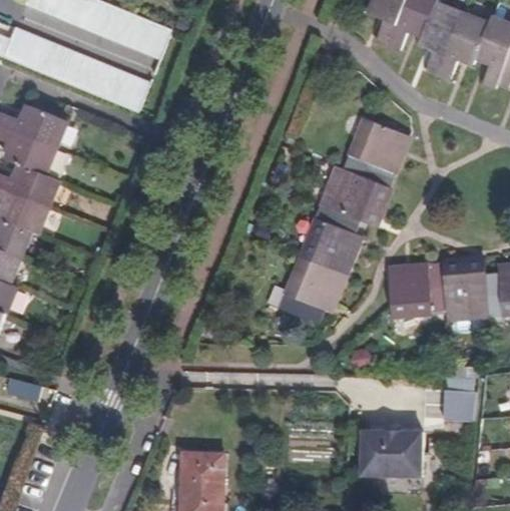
[(170,29),(100,0),(26,0),(26,2),(159,56),(170,29)]
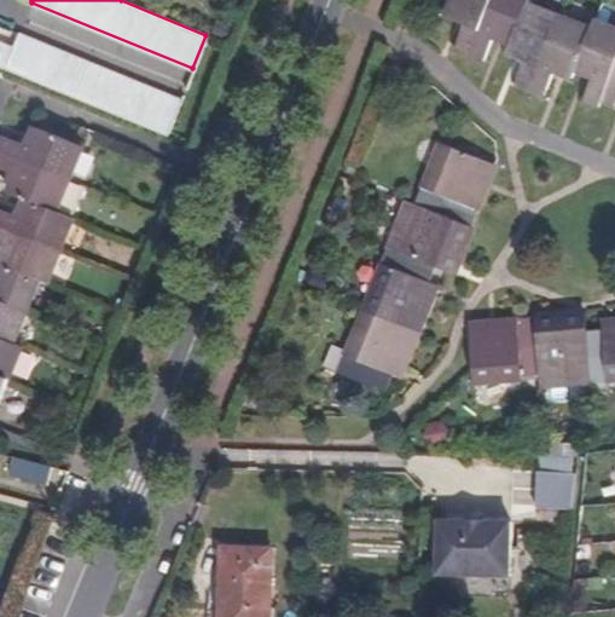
[(465,52),(486,0),(451,0),(445,17),(463,23),(454,47),(465,52)]
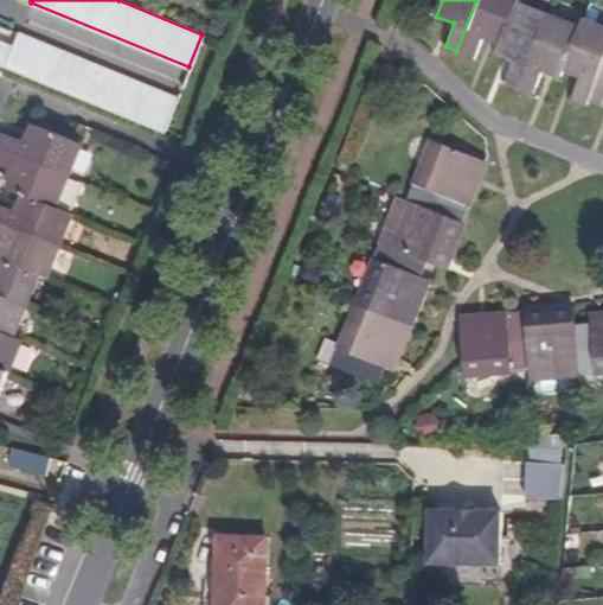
[(499,42),(515,2),(517,0),(476,0),(456,51),(472,57),(482,33),(499,42)]
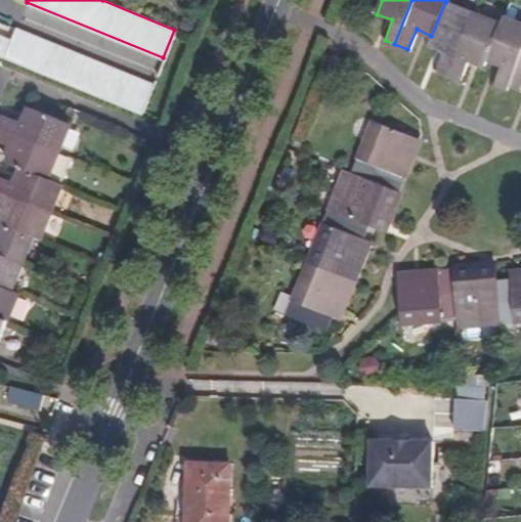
[(449,72),(472,12),(445,2),(431,36),(427,42),(444,48),(436,67),(449,72)]
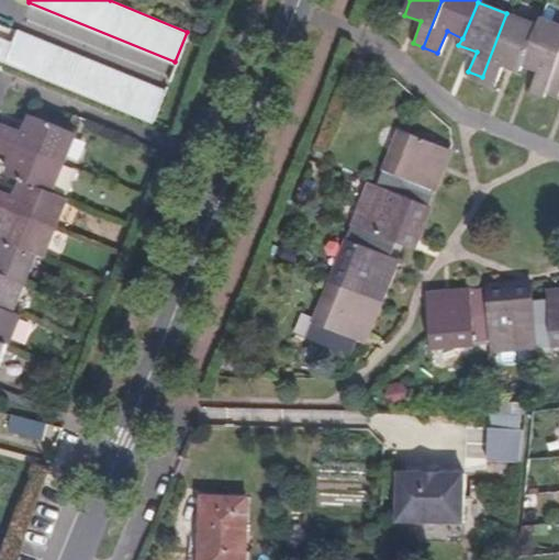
[(522,62),(537,25),(506,13),(482,77),(496,82),(505,64),(520,69),(522,62)]
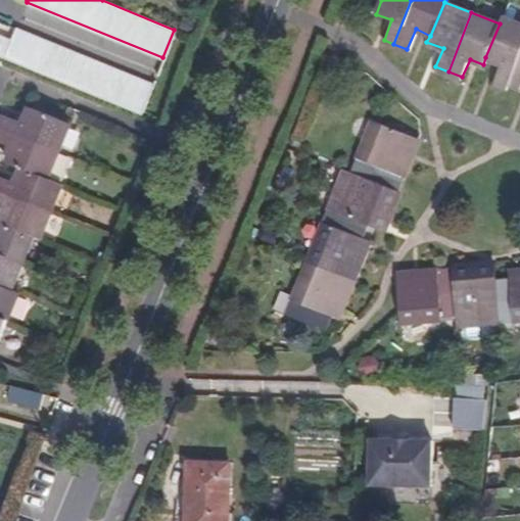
[(507,83),(519,49),(519,25),(501,17),(500,24),(485,57),(500,63),(491,83),(505,89),(507,83)]
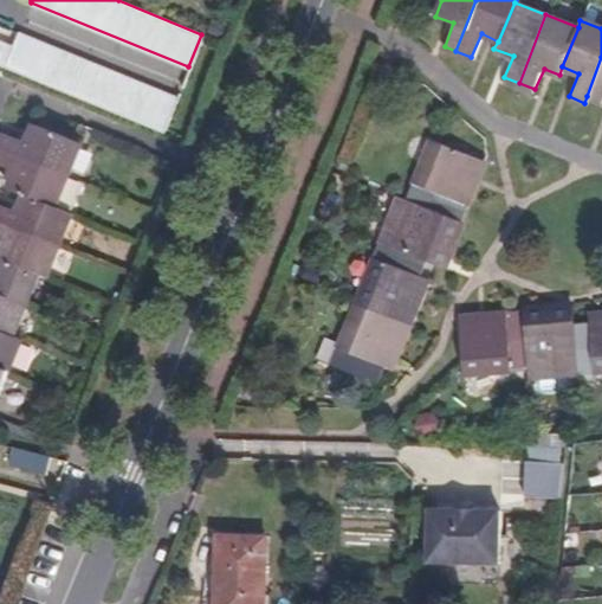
[(13,45),(5,66),(162,130),(175,97),(18,33),(13,45)]
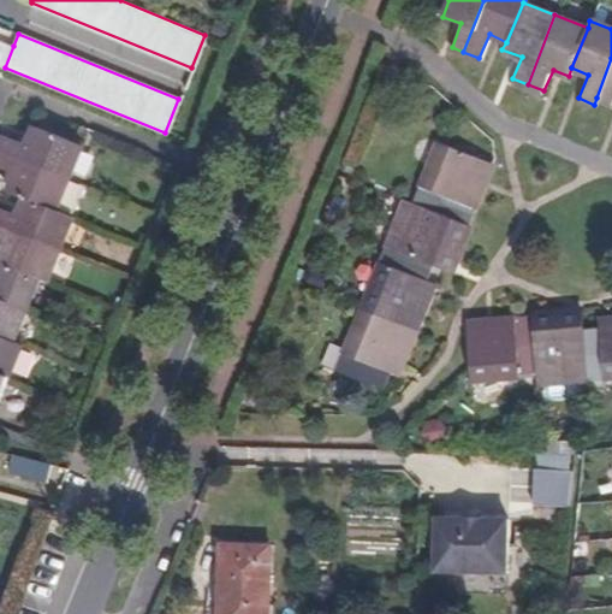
[(0,65),(5,68),(13,46),(0,39),(0,65)]
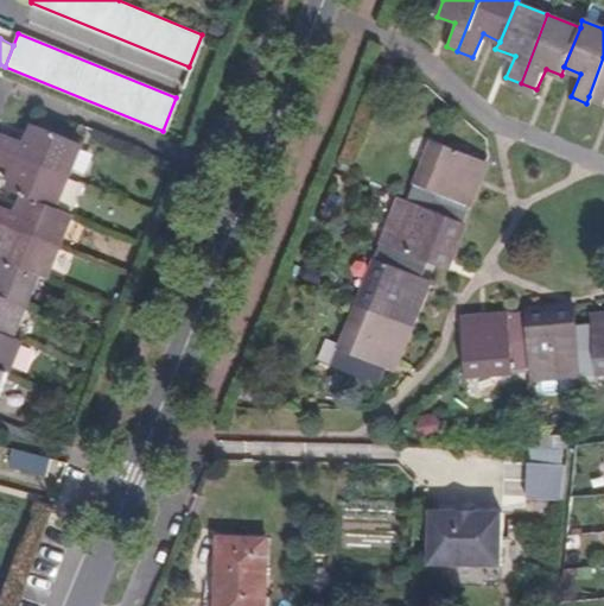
[(603,57),(589,96),(603,101),(603,57)]
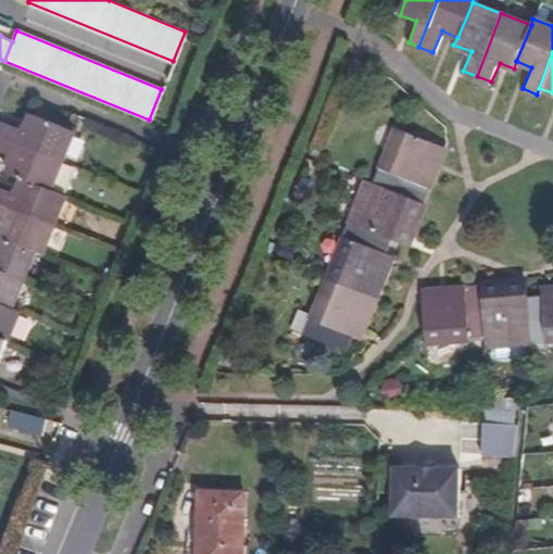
[(0,135),(61,160),(73,129),(29,113),(23,129),(0,121),(0,135)]
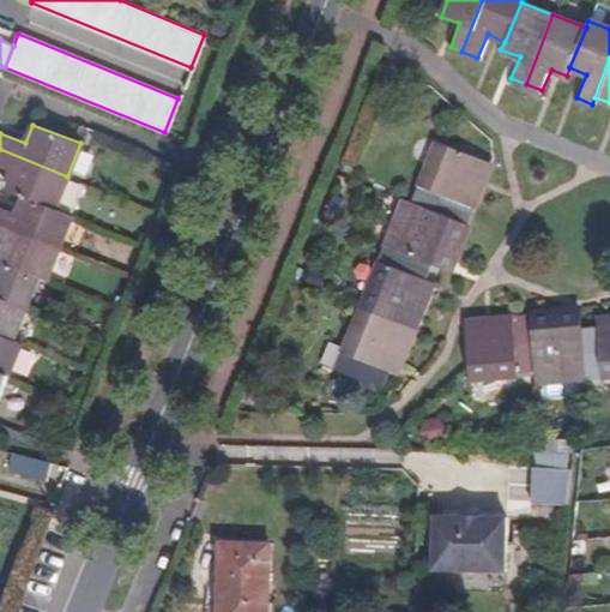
[(436,141),(412,203),(466,223),(482,184),(475,180),(483,159),(436,141)]
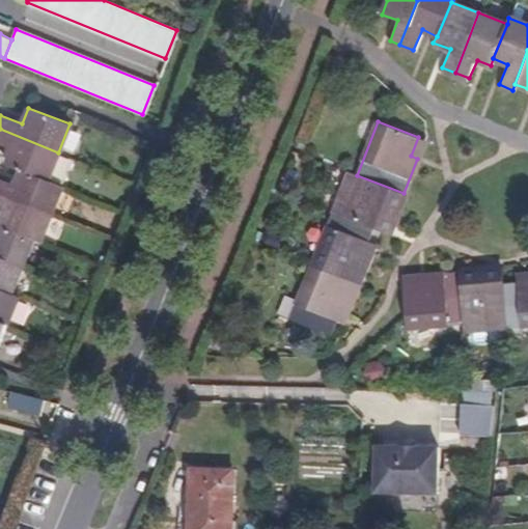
[(22,169),(47,179),(58,152),(0,129),(0,144),(10,149),(6,162),(22,169)]
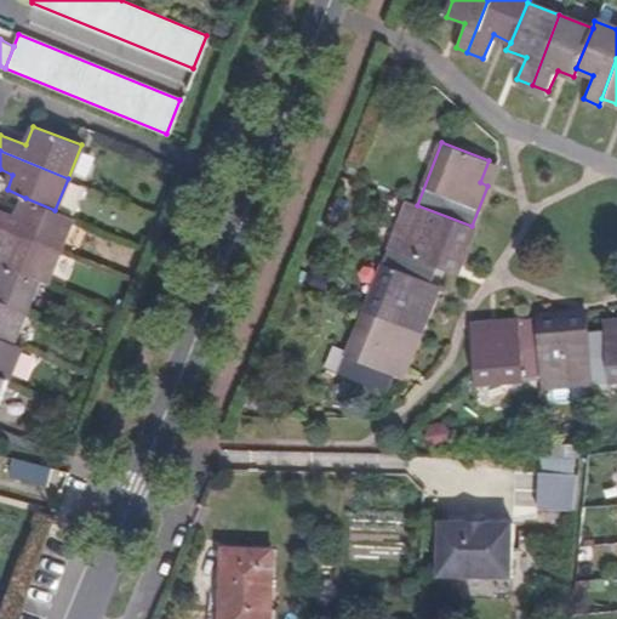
[(356,164),(346,160),(342,170),(353,174),(356,164)]
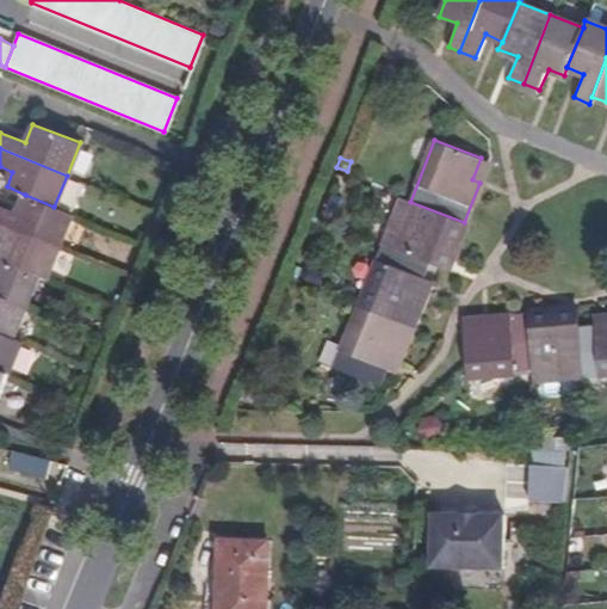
[(488,160),(481,158),(472,179),(479,183),(488,160)]
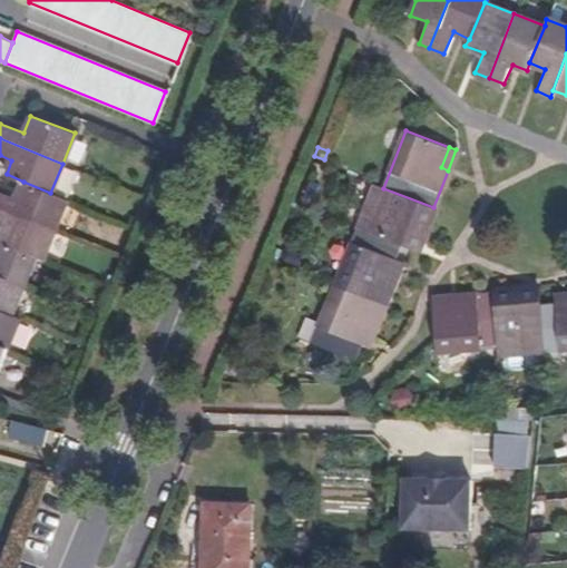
[(316,184),(306,179),(301,192),(311,196),(316,184)]
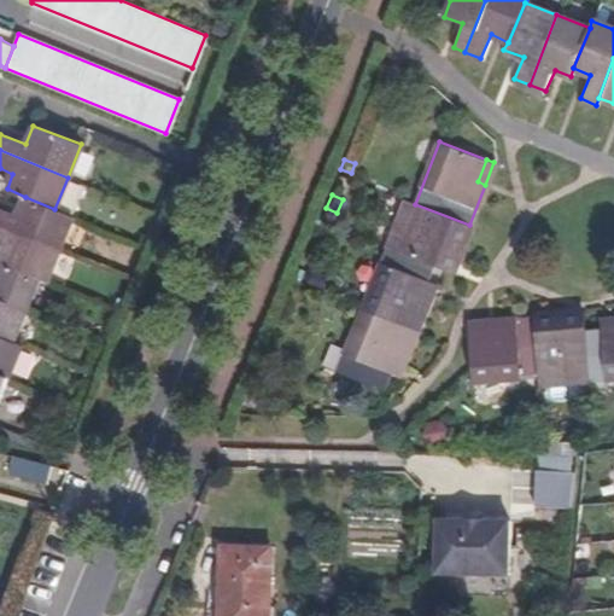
[(0,225),(59,249),(74,218),(54,209),(25,197),(17,215),(0,207),(0,225)]
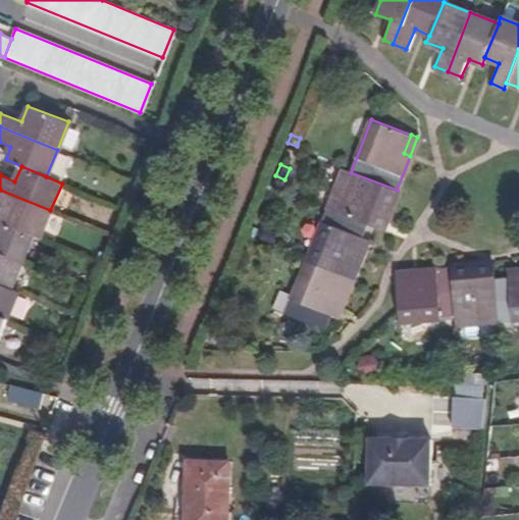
[(327,208),(365,223),(369,214),(383,221),(397,190),(351,172),(343,168),(327,208)]
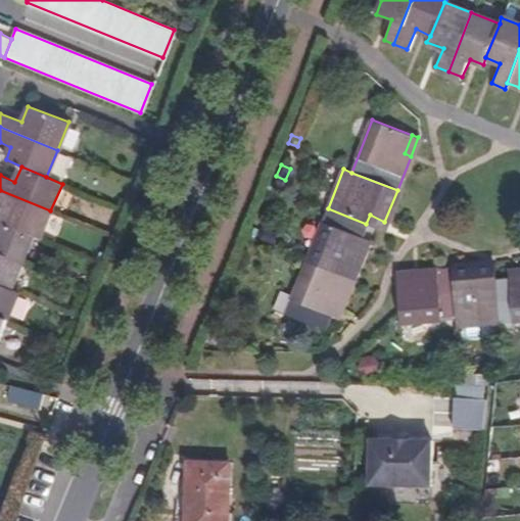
[(0,223),(32,236),(39,238),(50,210),(0,190),(0,204),(4,206),(0,217),(0,223)]
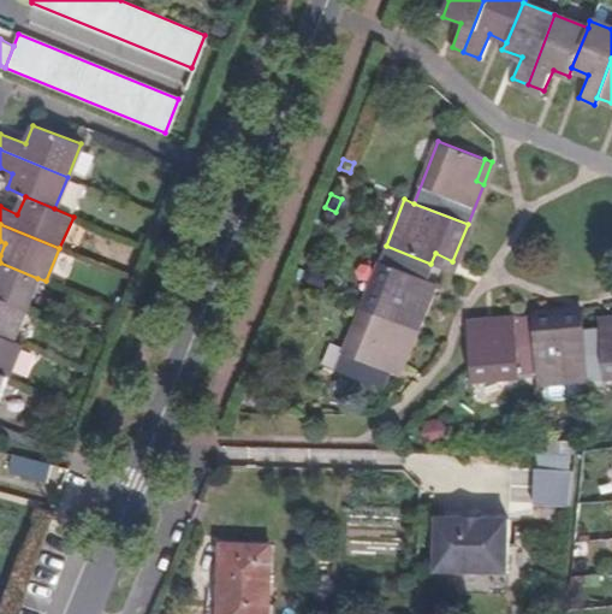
[(363,305),(415,328),(432,288),(421,284),(431,264),(386,246),(363,305)]
